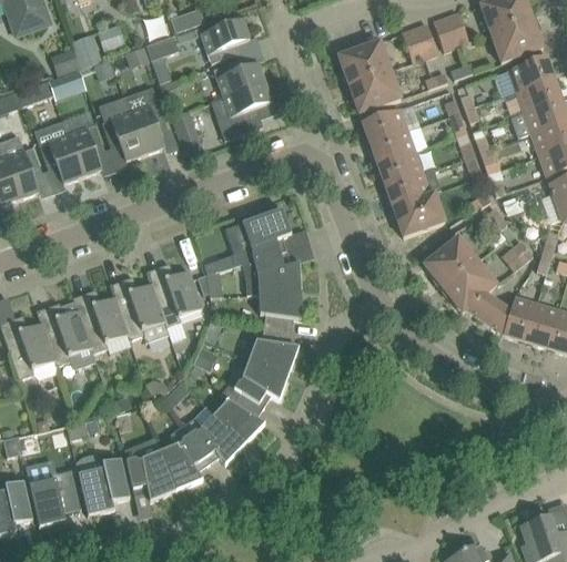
[(0,1),(3,0),(16,34),(50,22),(42,0),(0,0),(0,1)]
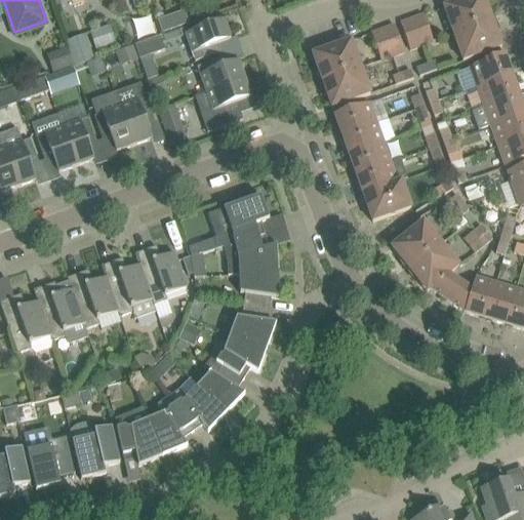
[(454,0),(443,4),(462,57),(501,44),(495,28),(493,29),(485,6),(487,6),(485,0),(454,0)]
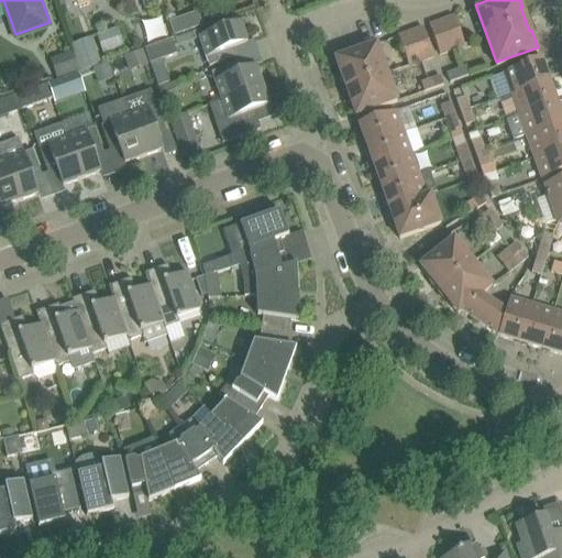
[(169,18),(174,31),(202,21),(197,8),(169,18)]
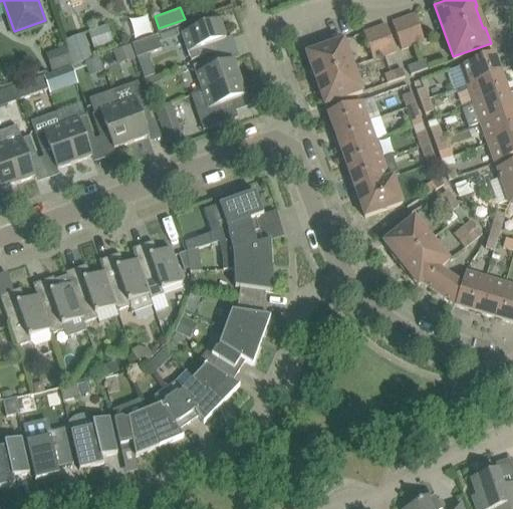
[(415,11),(403,15),(413,42),(424,37),(415,11)]
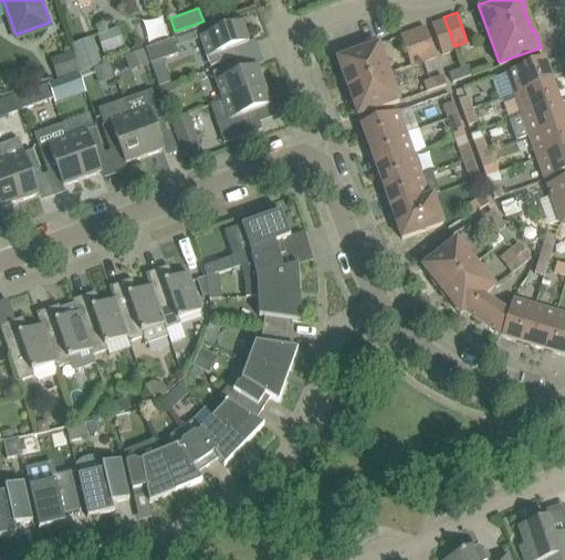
[(454,46),(443,17),(431,21),(442,51),(454,46)]
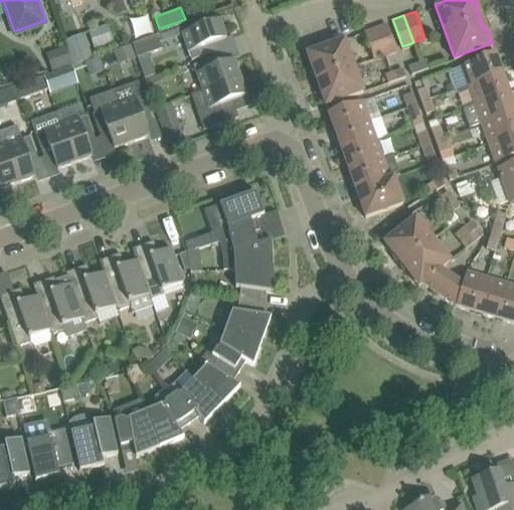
[(219,17),(200,24),(181,30),(191,56),(214,48),(211,40),(226,35),(219,17)]
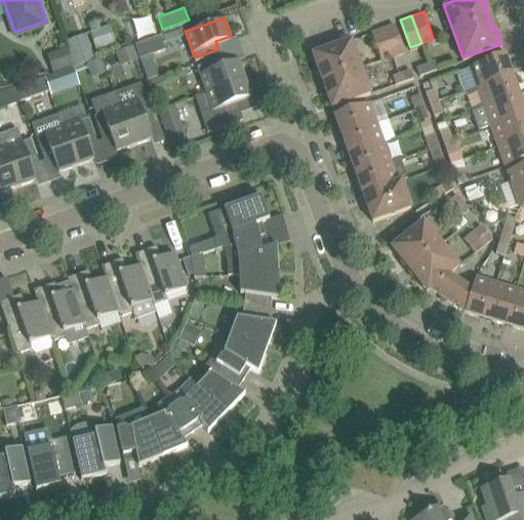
[(394,22),(383,26),(393,53),(404,49),(394,22)]
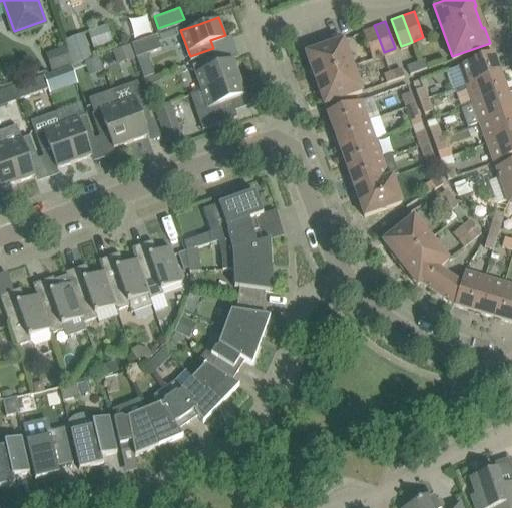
[(384,52),(374,25),(363,29),(372,56),(384,52)]
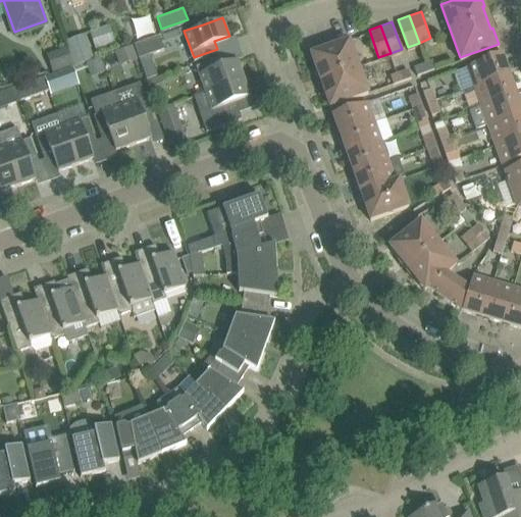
[(158,33),(134,41),(138,54),(163,46),(158,33)]
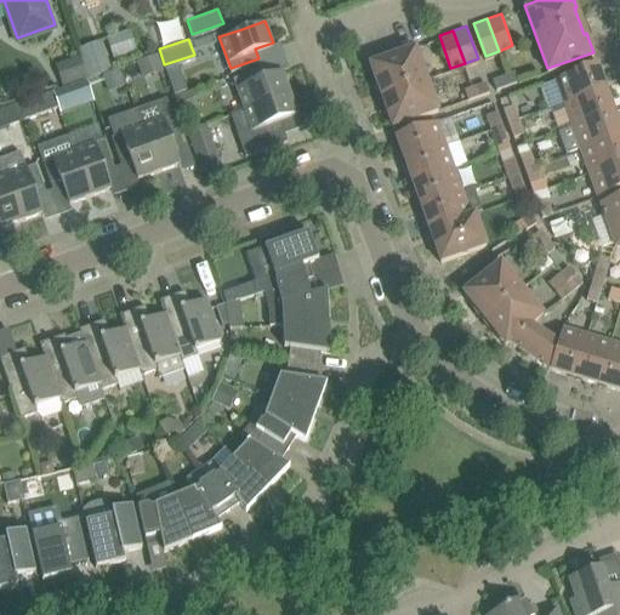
[(109,61),(102,41),(80,49),(87,68),(90,67),(92,73),(111,66),(108,61),(109,61)]
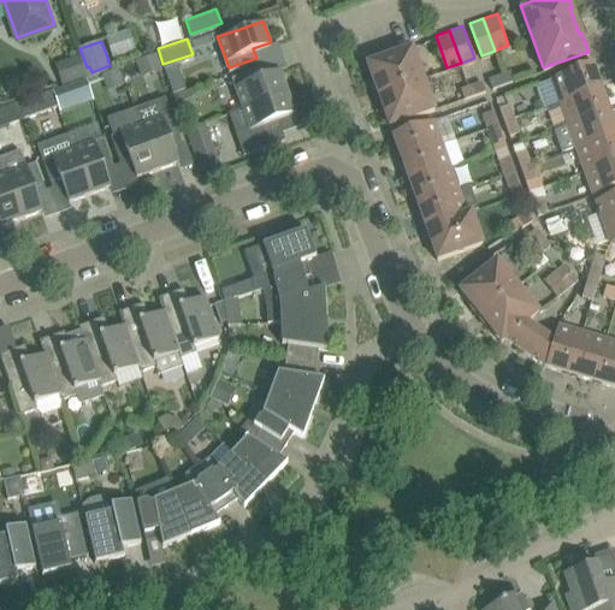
[(435,106),(420,66),(412,43),(366,60),(373,78),(376,77),(385,104),(383,104),(389,123),(435,106)]
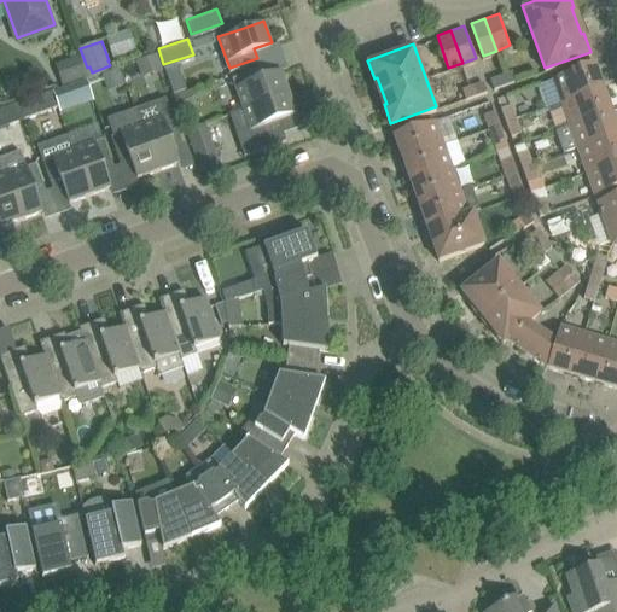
[(135,57),(141,74),(163,66),(157,50),(135,57)]
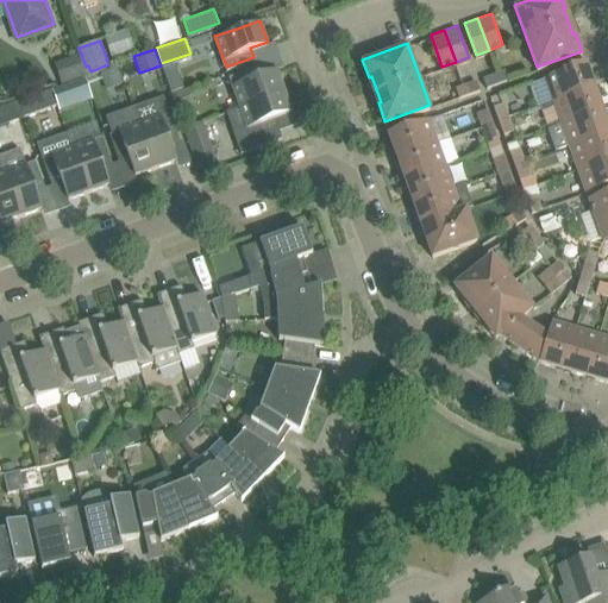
[(62,58),(61,60),(67,75),(85,69),(79,52),(62,58)]
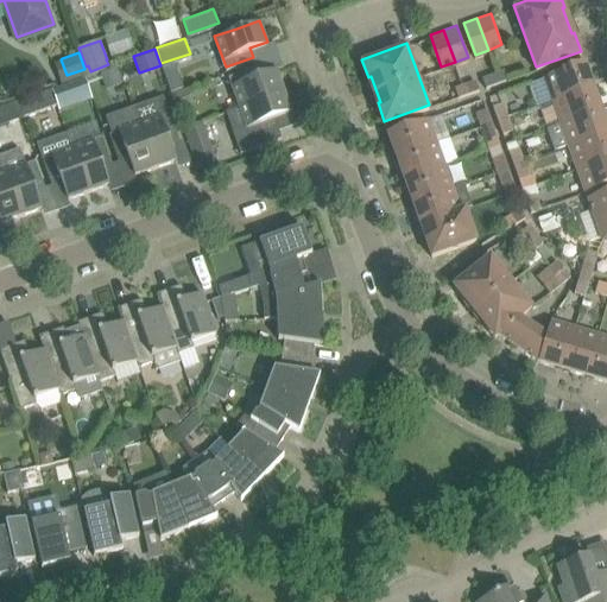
[(543,74),(552,97),(593,83),(583,59),(543,74)]
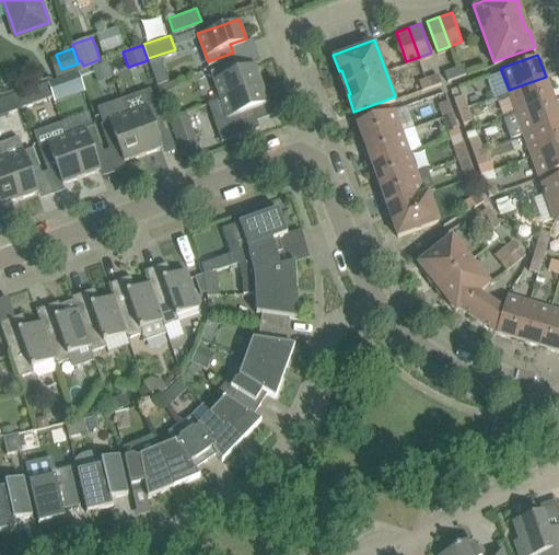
[(114,72),(108,57),(91,64),(96,79),(114,72)]
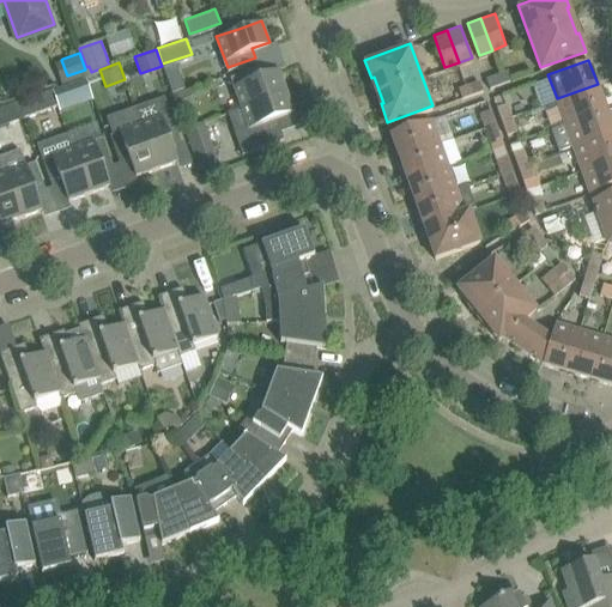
[(230,74),(241,104),(286,89),(278,67),(261,74),(258,65),(230,74)]
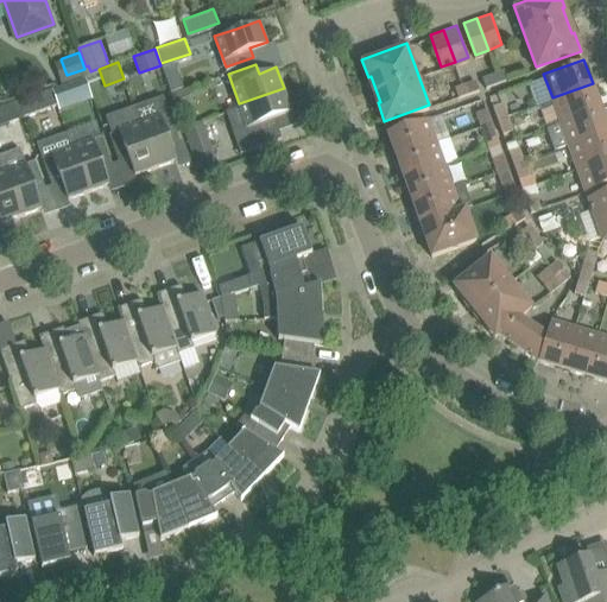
[(482,75),(486,84),(506,77),(503,68),(482,75)]
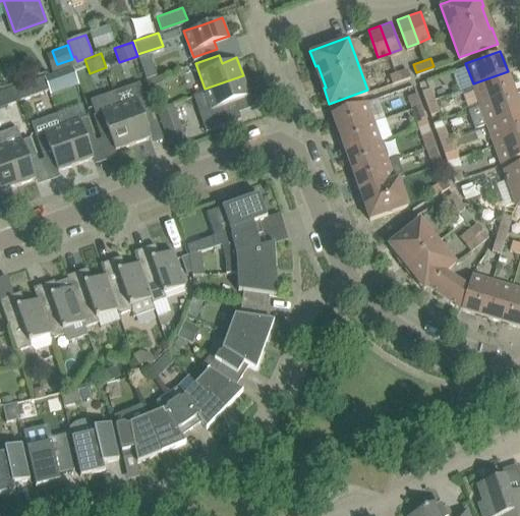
[(154,61),(142,65),(147,76),(158,73),(154,61)]
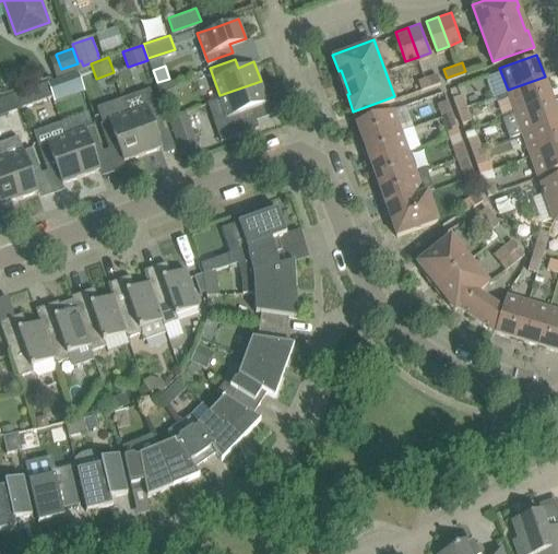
[(417,78),(420,87),(440,80),(437,71),(417,78)]
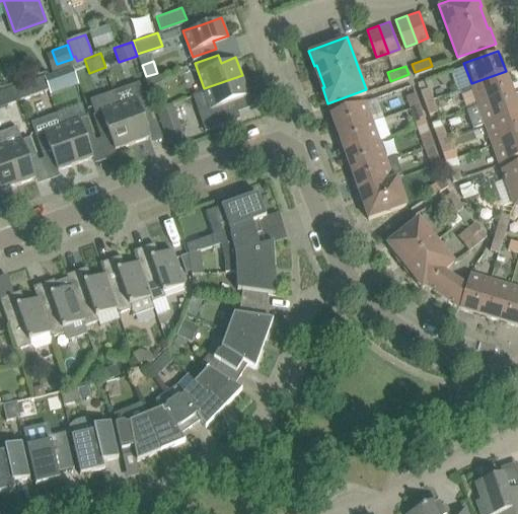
[(46,73),(50,85),(65,80),(61,68),(46,73)]
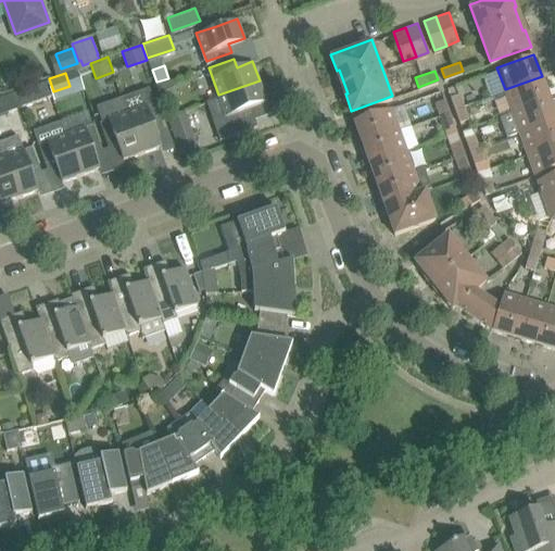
[(500,114),(503,113),(549,97),(542,76),(505,89),(492,94),(500,114)]
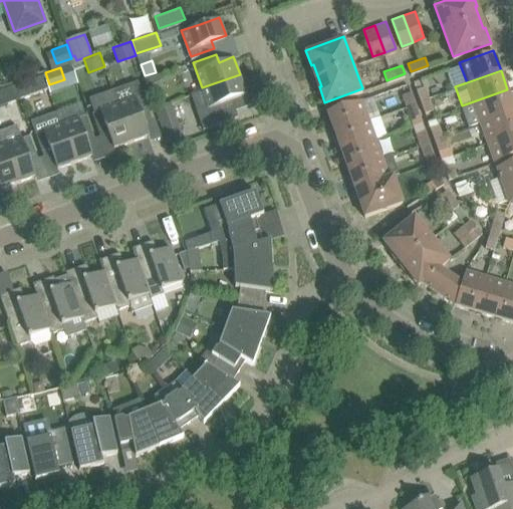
[(164,86),(158,71),(156,72),(145,75),(144,75),(150,91),(164,86)]
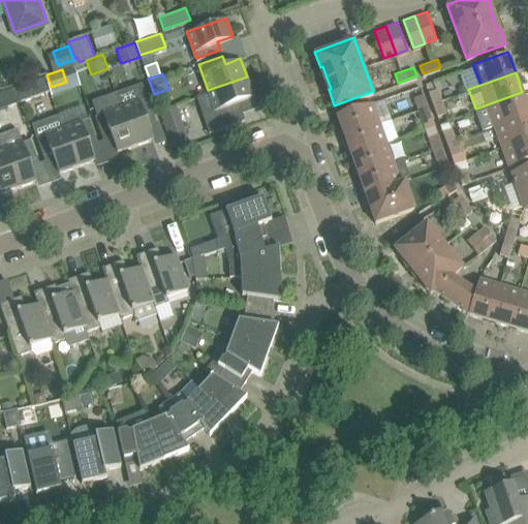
[(16,85),(21,98),(50,88),(44,74),(16,85)]
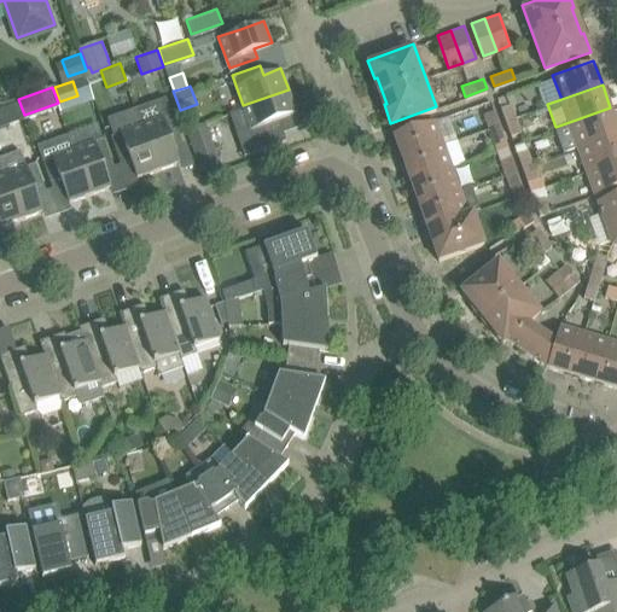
[(289,89),(243,105),(249,123),(236,128),(244,152),(257,147),(286,138),(279,117),(296,110),(289,89)]
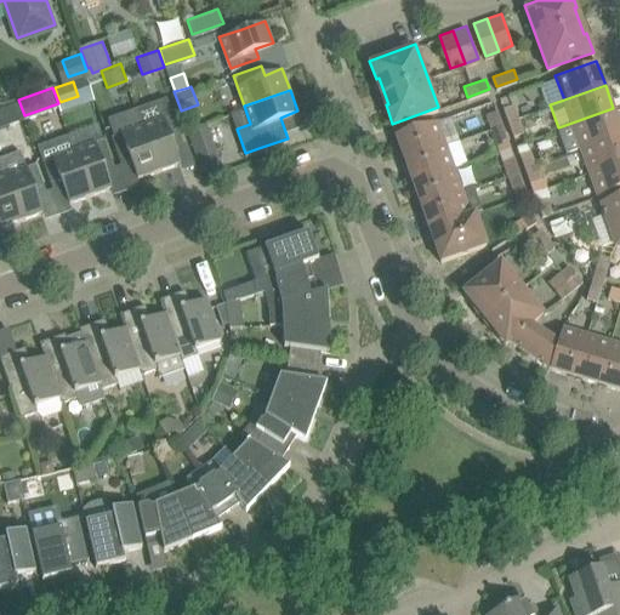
[(502,106),(507,120),(518,117),(513,102),(502,106)]
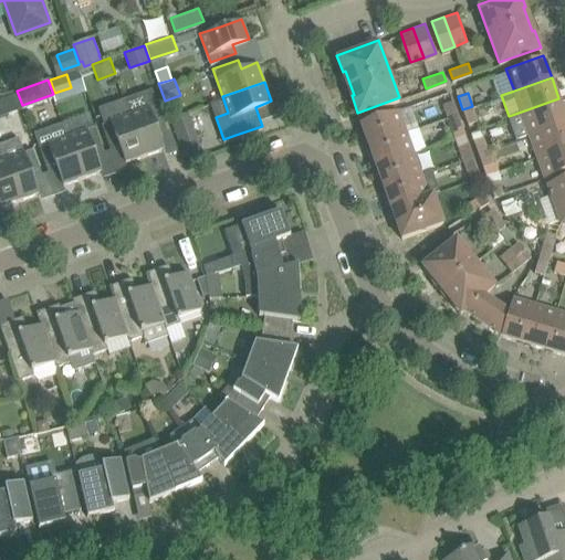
[(0,112),(9,108),(4,95),(0,96),(0,112)]
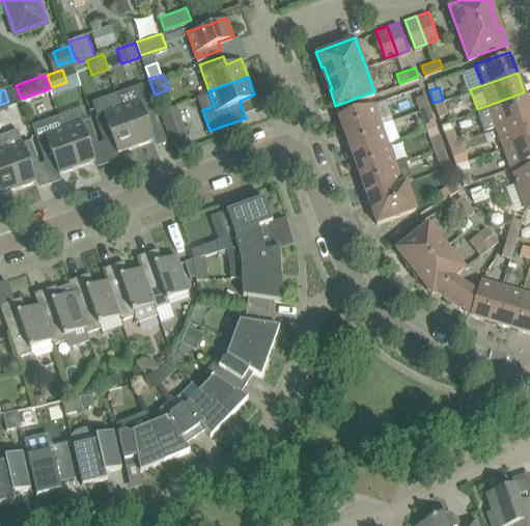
[(416,95),(420,107),(428,104),(424,92),(416,95)]
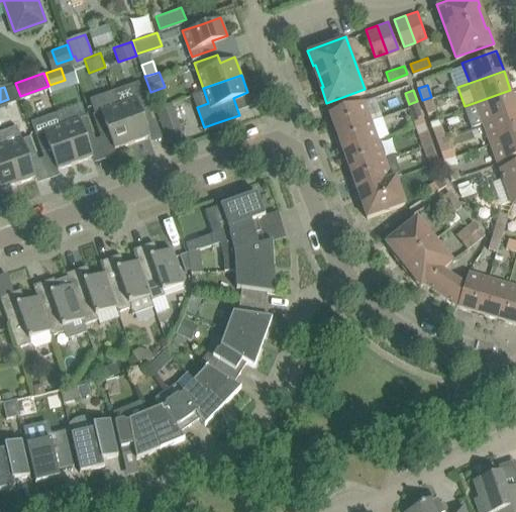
[(483,120),(483,121),(515,109),(515,105),(510,90),(468,105),(474,123),(483,120)]
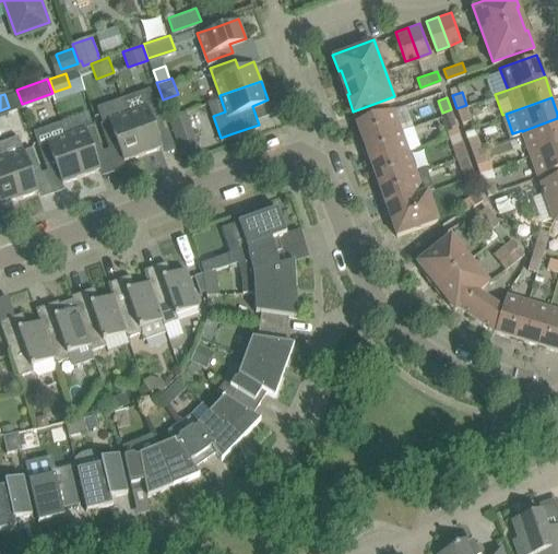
[(155,101),(128,110),(142,152),(162,144),(156,129),(165,126),(155,101)]
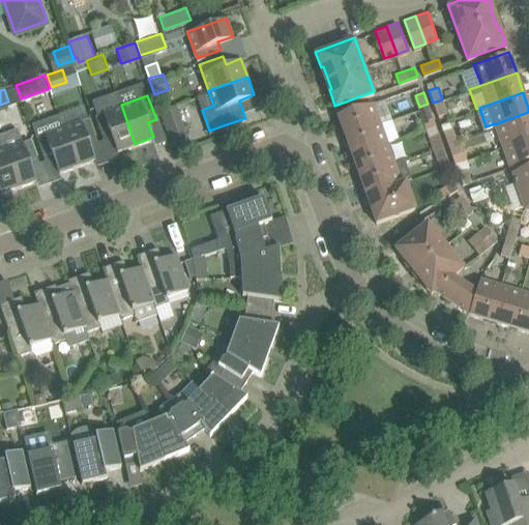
[(442,99),(433,103),(437,114),(446,111),(444,106),(451,103),(451,96),(442,99)]
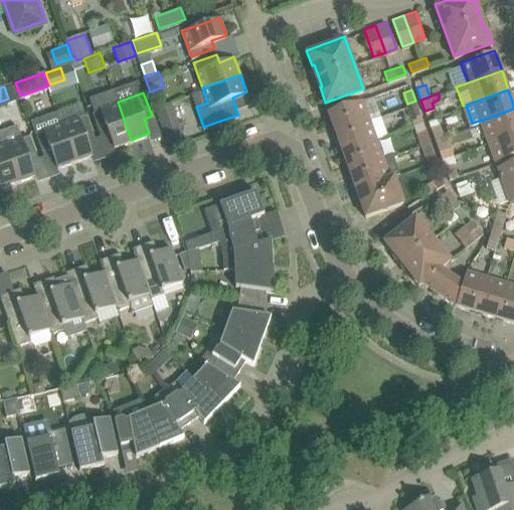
[(328,110),(334,128),(368,116),(362,98),(328,110)]
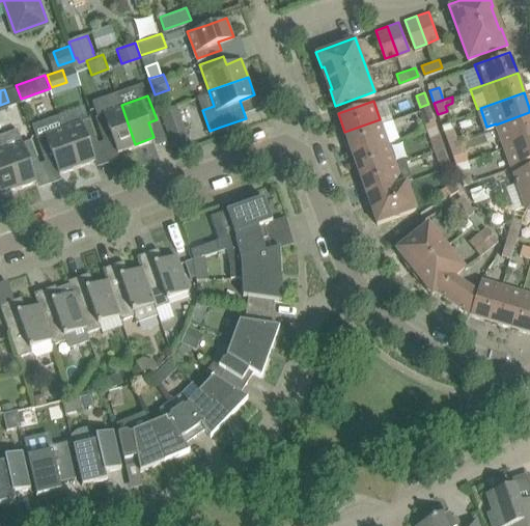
[(159,109),(167,131),(184,126),(175,103),(159,109)]
